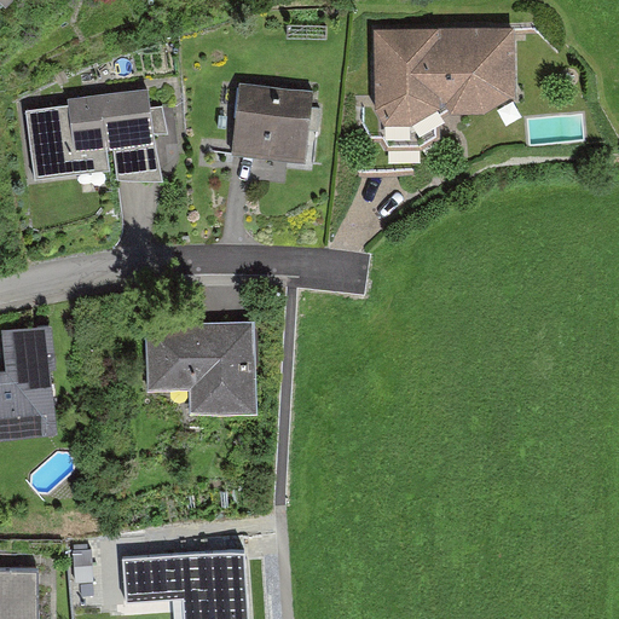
[(485,106),(515,90),(513,25),(375,29),(377,104),(386,119),(412,119),(431,108),(458,108),(485,106)]
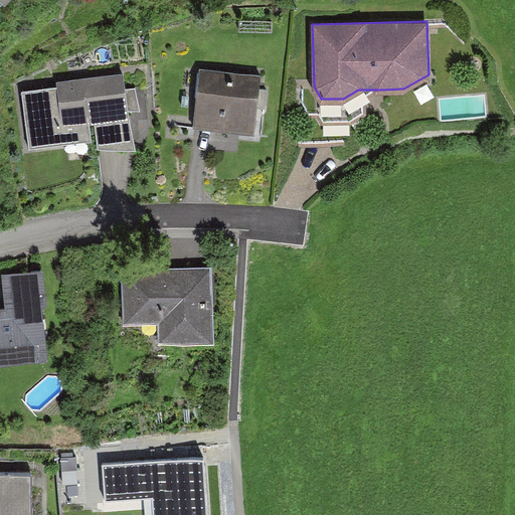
[(192,128),(255,133),(261,73),(197,68),(192,128)]
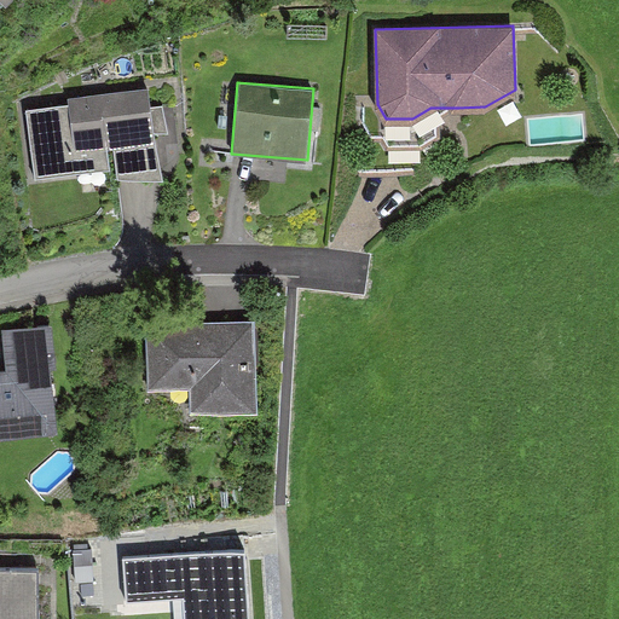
[(50,173),(150,160),(149,149),(165,146),(160,115),(146,117),(144,103),(63,114),(67,143),(46,145),(50,173)]
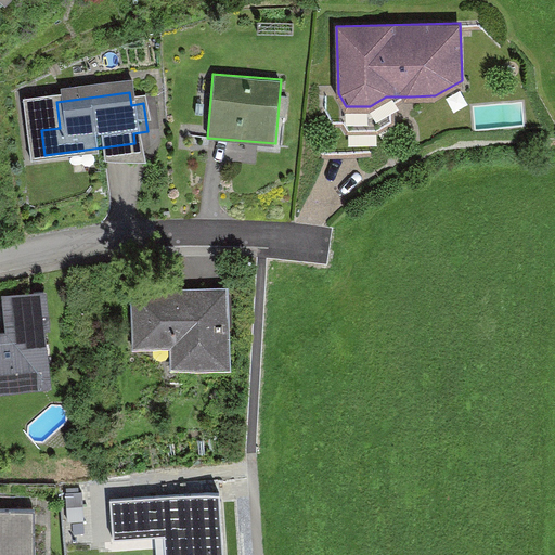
[(373,118),(373,107),(345,108),(346,119),(373,118)]
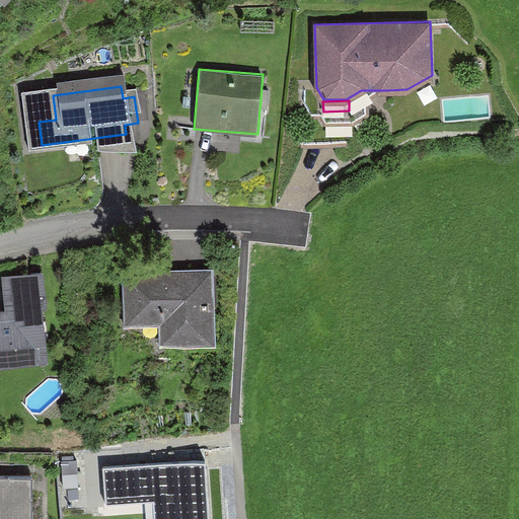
[(160,342),(216,339),(213,266),(121,271),(124,324),(159,322),(160,342)]
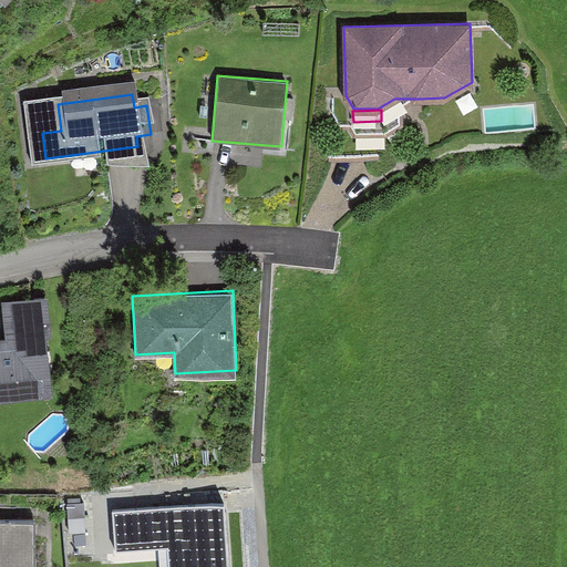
[(0,337),(0,397),(48,391),(42,336),(49,334),(44,296),(0,300),(0,306),(3,337),(0,337)]
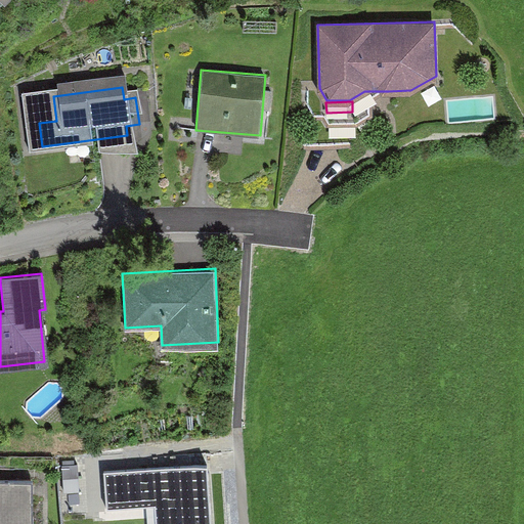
[(78,466),(62,467),(63,494),(80,493),(78,466)]
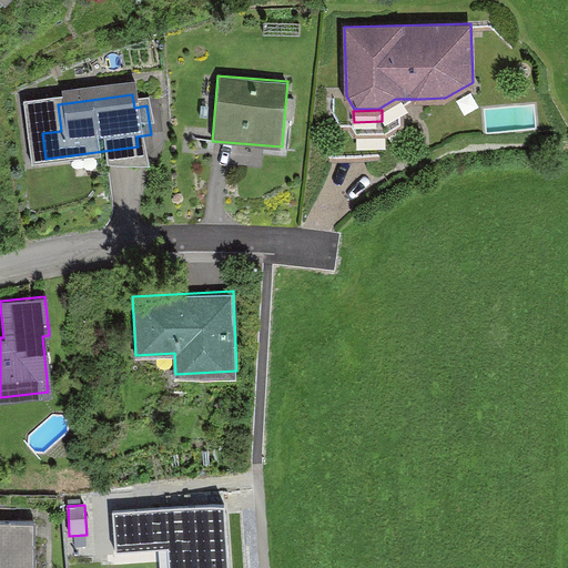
[(169,549),(170,567),(229,567),(223,505),(114,514),(118,555),(169,549)]
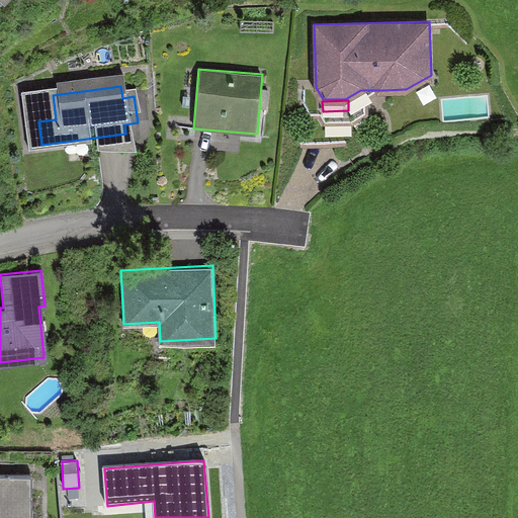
[(0,517),(32,517),(32,478),(0,478),(0,517)]
